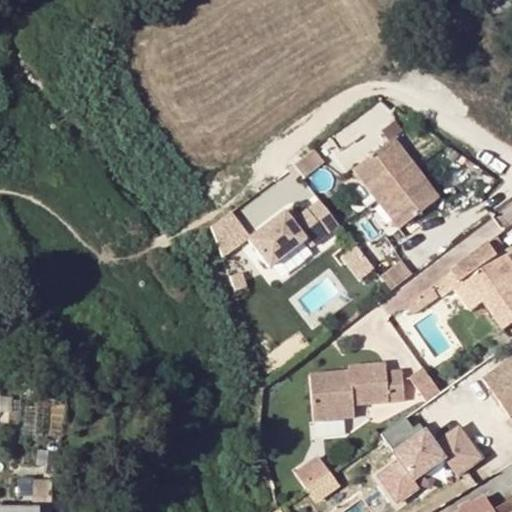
[(399,229),(439,199),(393,139),(353,170),(399,229)]
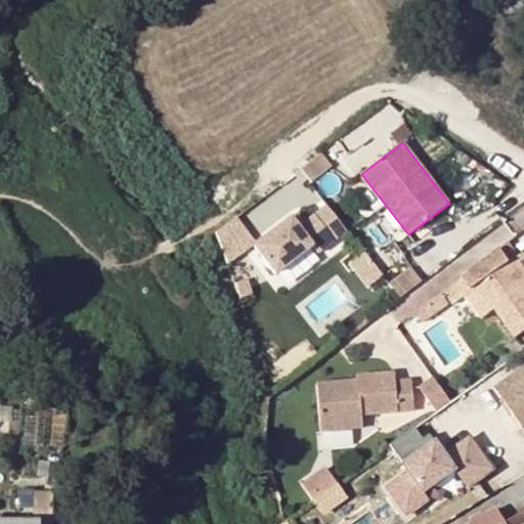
[(332,167),(320,153),(299,170),(310,184),(320,178),(332,167)]
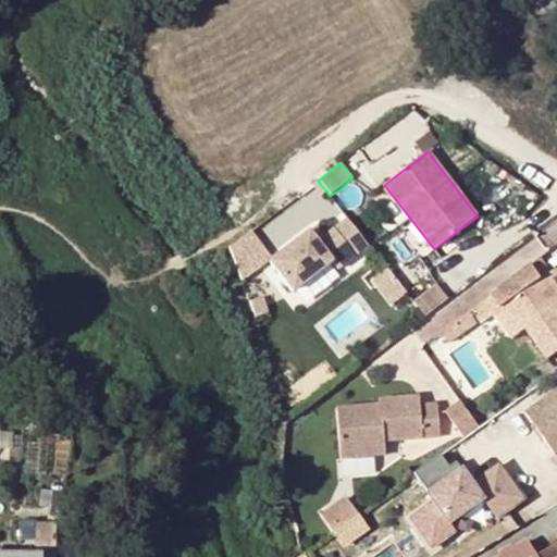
[(305,229),(265,259),(289,288),(329,258),(334,265),(364,240),(343,213),(319,233),(312,237),(305,229)]
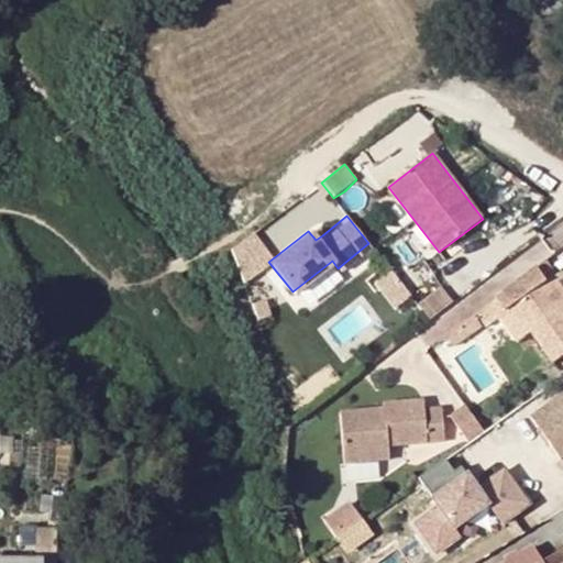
[(315,225),(308,231),(316,240),(322,235),(315,225)]
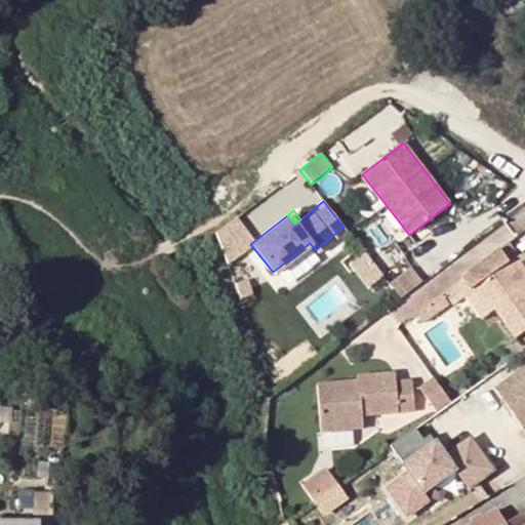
[(501,247),(459,280),(442,293),(451,306),(463,297),(469,294),(478,288),(493,312),(513,340),(524,331),(524,280),(512,260),(501,247)]
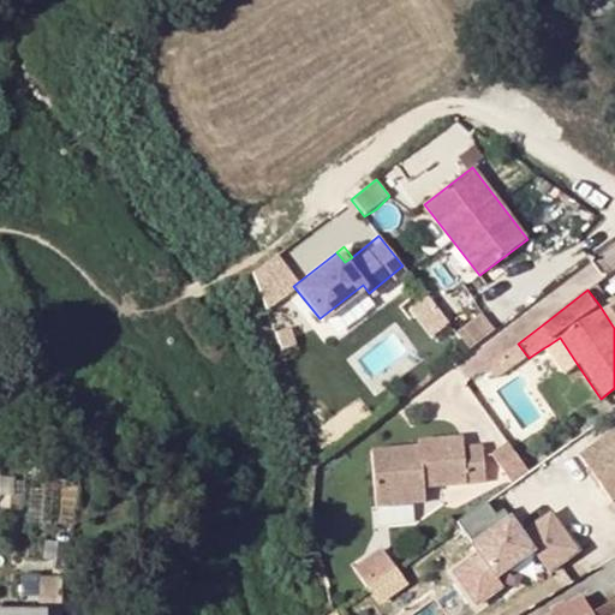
[(614,306),(609,299),(599,305),(614,328),(614,306)]
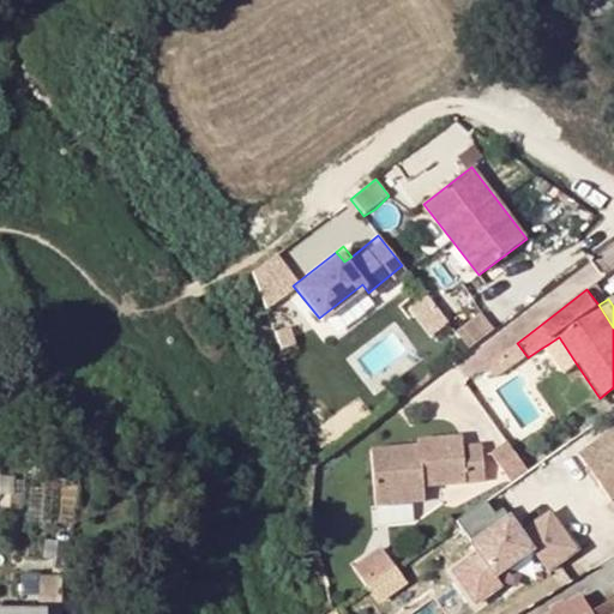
[(494,330),(481,314),(456,333),(469,349),(494,330)]
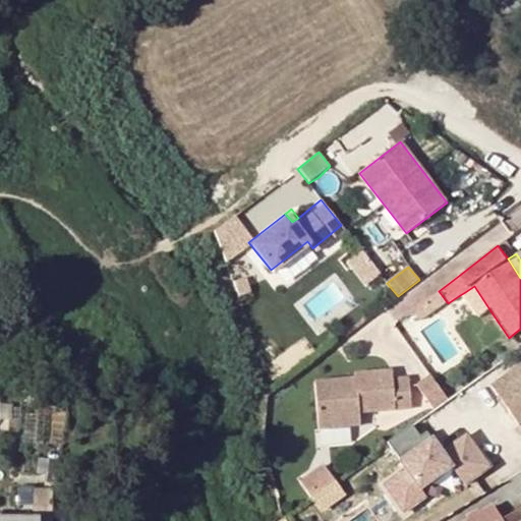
[(460,295),(476,319),(489,309),(474,286),(465,292),(460,295)]
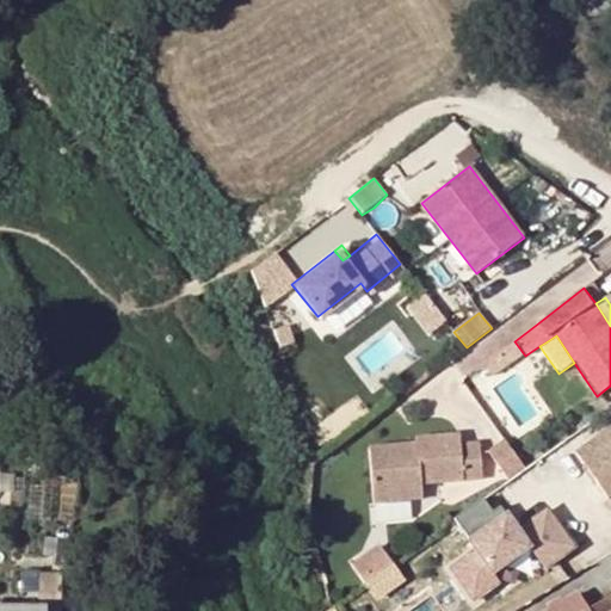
[(519,358),(510,345),(481,366),(491,380),(519,358)]
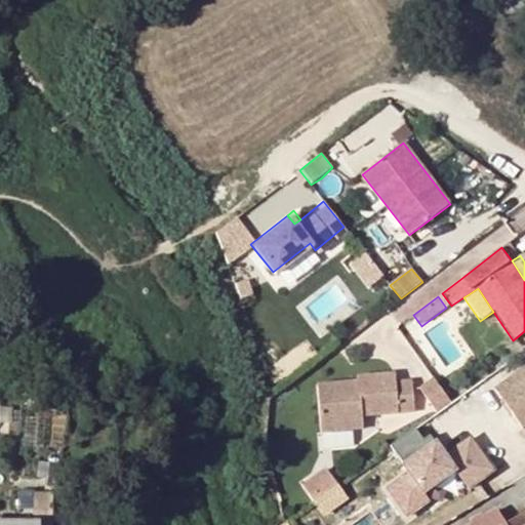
[(524,368),(501,386),(524,419),(524,368)]
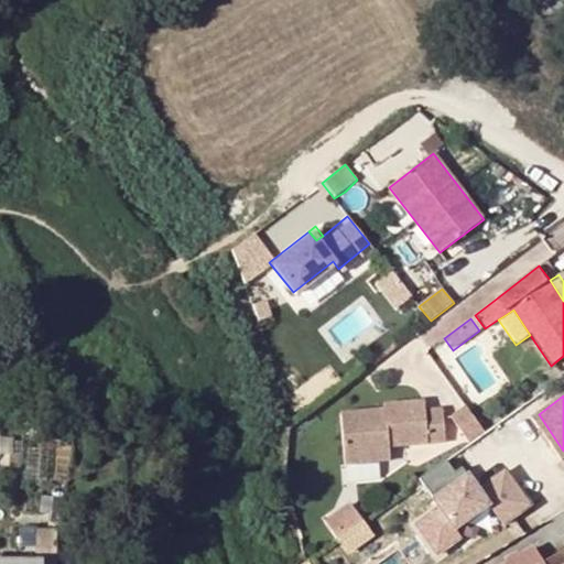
[(384,408),(340,409),(342,458),(387,457),(386,444),(386,438),(393,437),(393,443),(443,442),(442,409),(424,409),(424,401),(384,402),(384,408)]
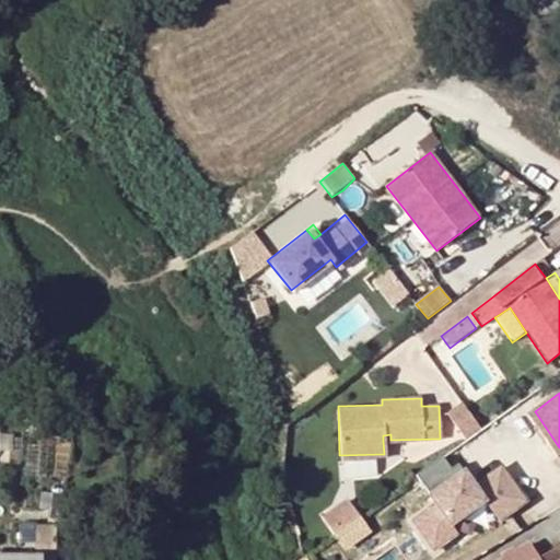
[(466,400),(451,411),(470,438),(485,427),(466,400)]
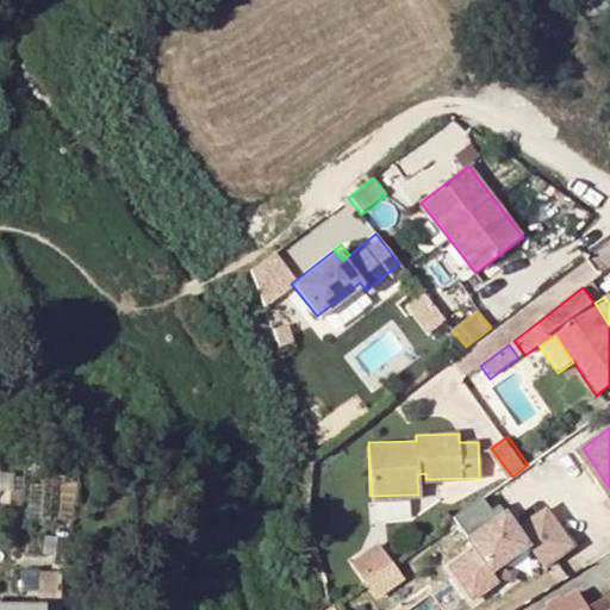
[(491,495),(464,517),(479,536),(506,515),(491,495)]
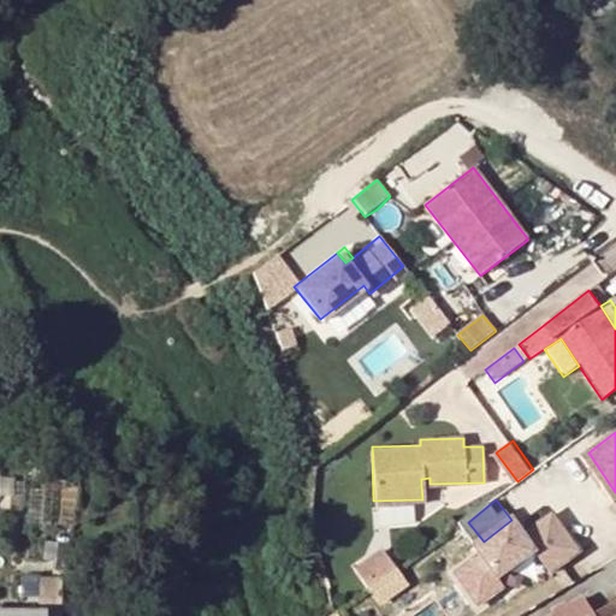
[(455,564),(480,603),(549,560),(556,570),(590,550),(563,508),(535,526),(529,517),(455,564)]
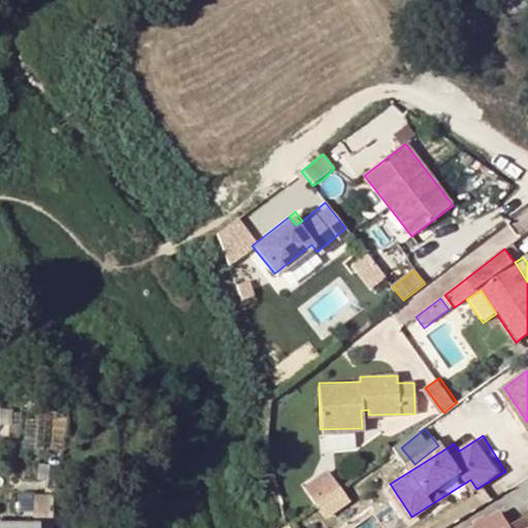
[(320,479),(297,495),(307,509),(331,493),(320,479)]
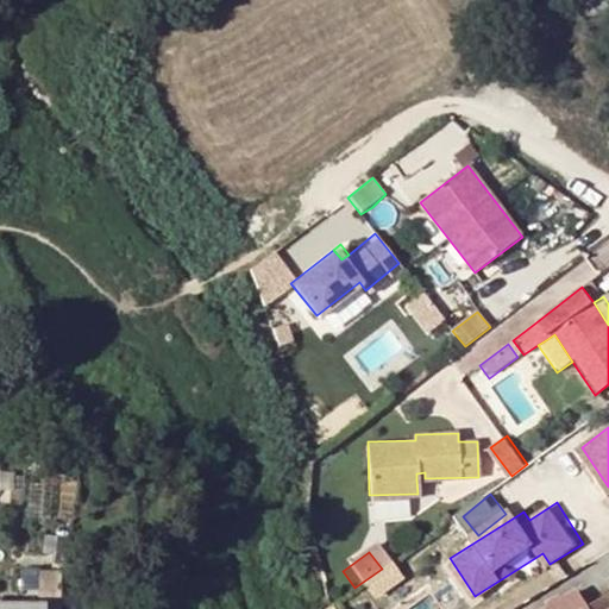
[(57,608),(57,590),(38,591),(38,608),(37,608),(57,608)]
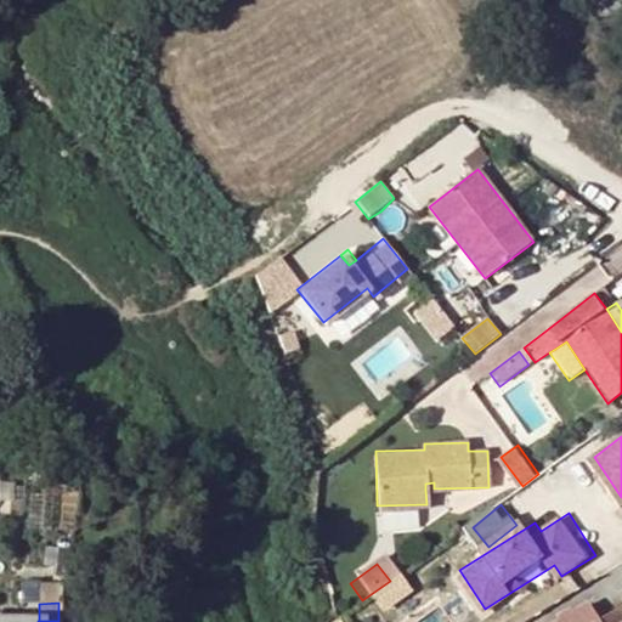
[(557,621),(600,621),(588,604),(557,621)]
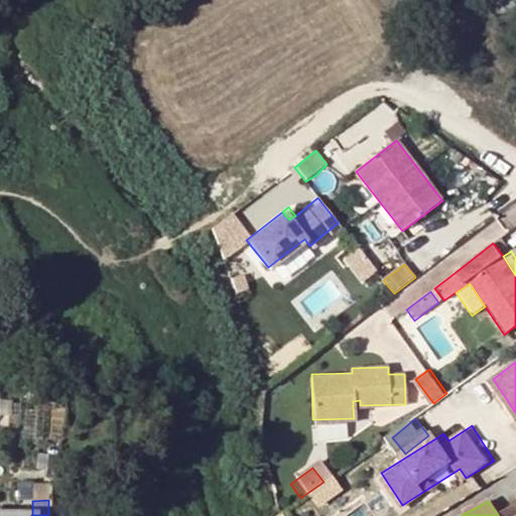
[(515,515),(515,504),(498,515),(515,515)]
